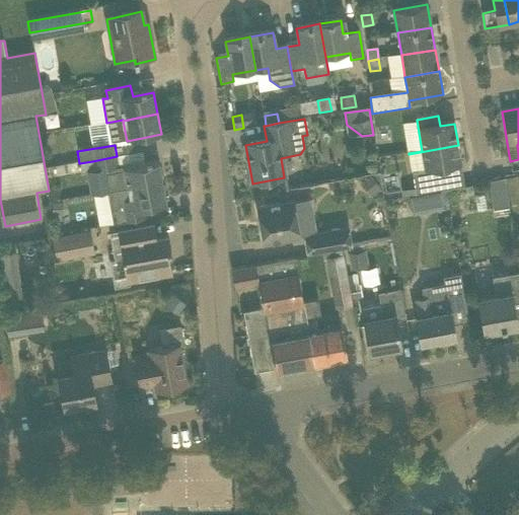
[(425,196),(440,193),(443,192),(439,170),(461,166),(458,145),(409,154),(416,198),(425,196)]
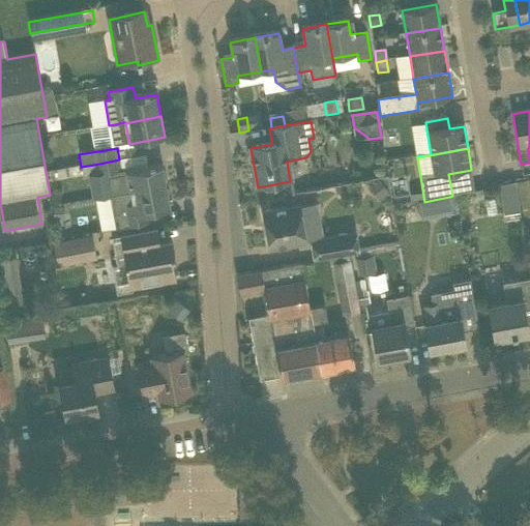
[(97,177),(122,172),(119,159),(94,165),(96,175),(97,177)]
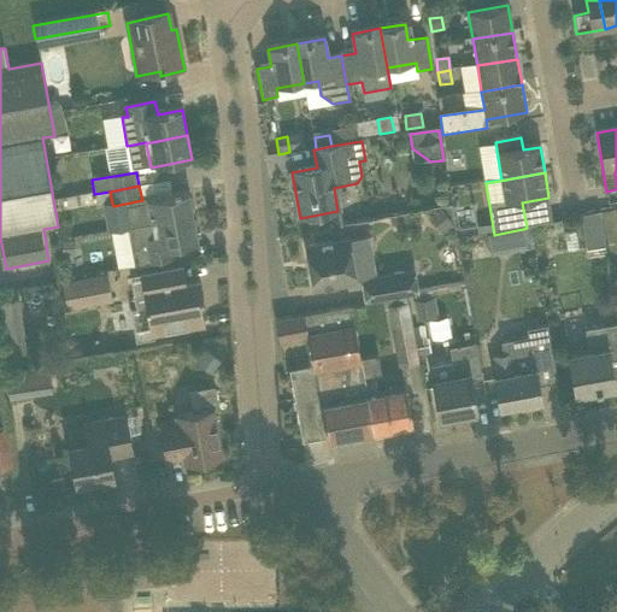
[(124,212),(127,230),(193,218),(189,194),(147,201),(148,205),(123,210),(124,212)]
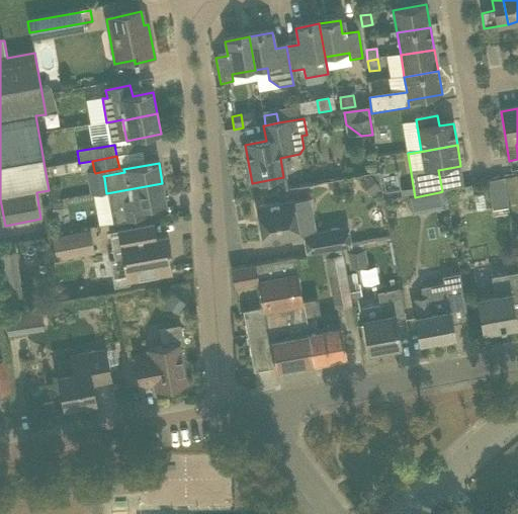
[(370,197),(380,189),(369,176),(359,184),(370,197)]
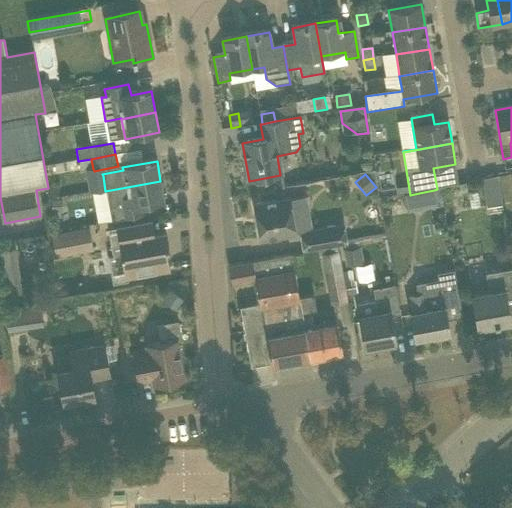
[(486,209),(503,207),(498,178),(481,181),(486,209)]
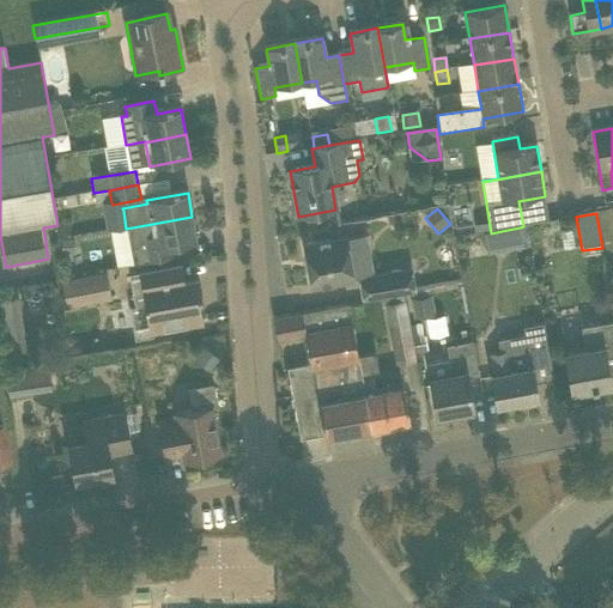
[(133,267),(146,265),(175,260),(173,247),(196,242),(192,217),(126,229),(133,267)]
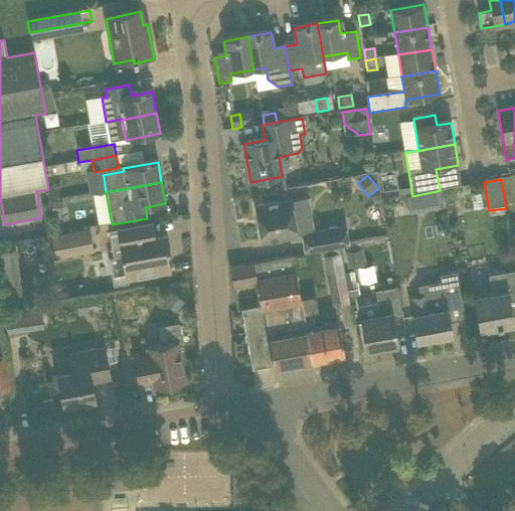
[(437,191),(421,194),(424,213),(440,210),(437,191)]
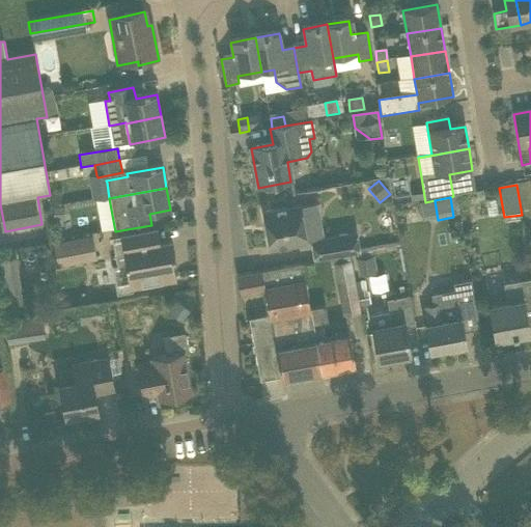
[(54,222),(65,221),(63,207),(53,209),(54,222)]
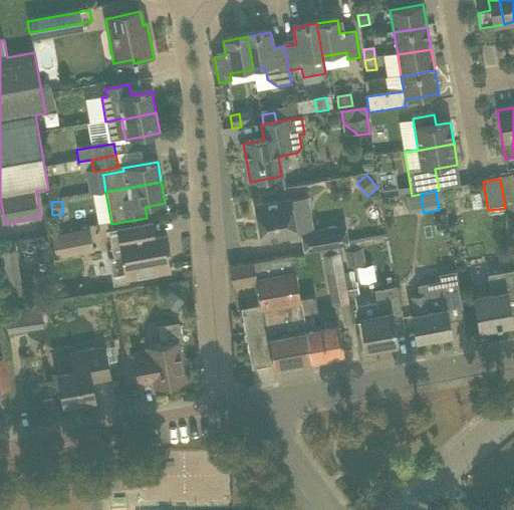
[(261,243),(296,236),(290,201),(255,207),(261,243)]
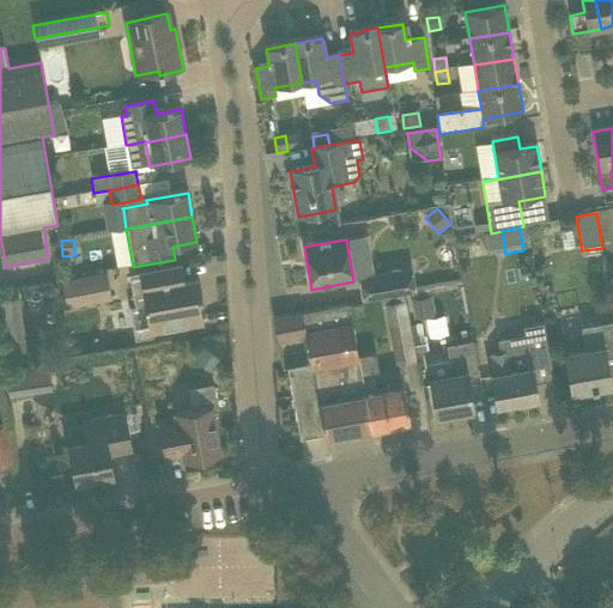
[(183,284),(181,267),(129,277),(135,309),(129,310),(134,341),(152,338),(152,335),(204,326),(199,299),(202,298),(199,280),(183,284)]
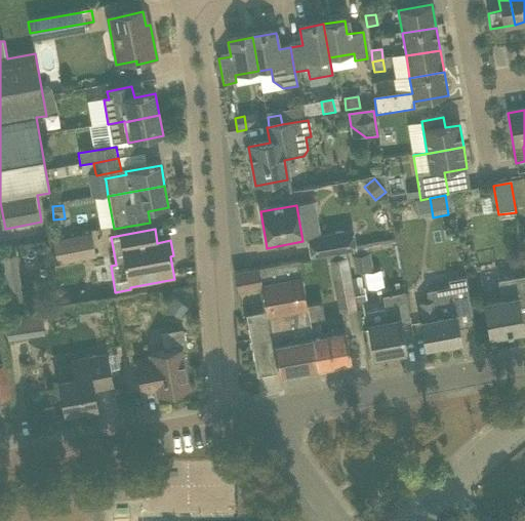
[(311,259),(356,251),(353,232),(308,240),(311,259)]
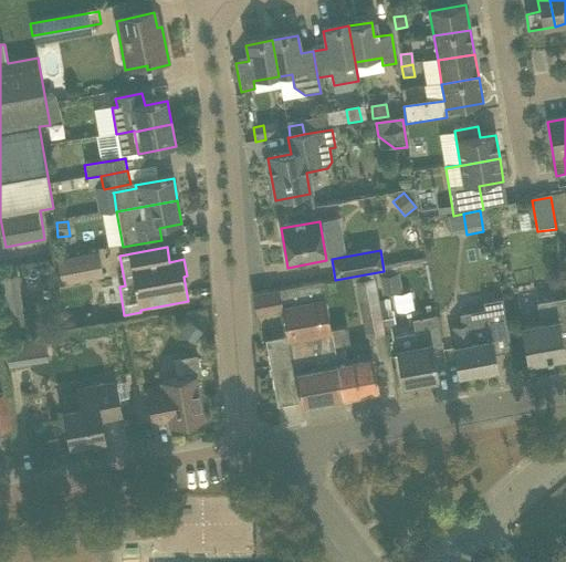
[(61,288),(104,280),(98,253),(56,262),(61,288)]
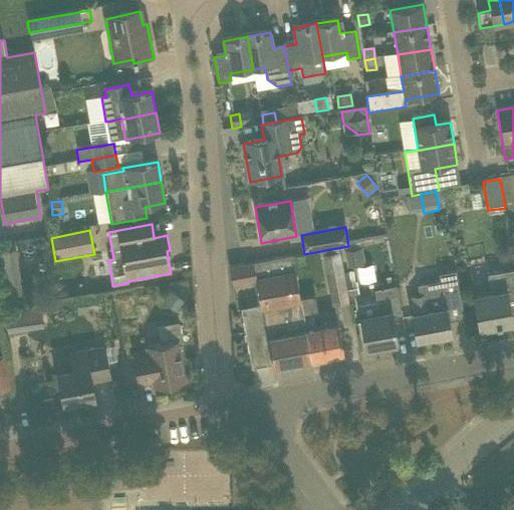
[(365,265),(362,249),(344,253),(347,268),(365,265)]
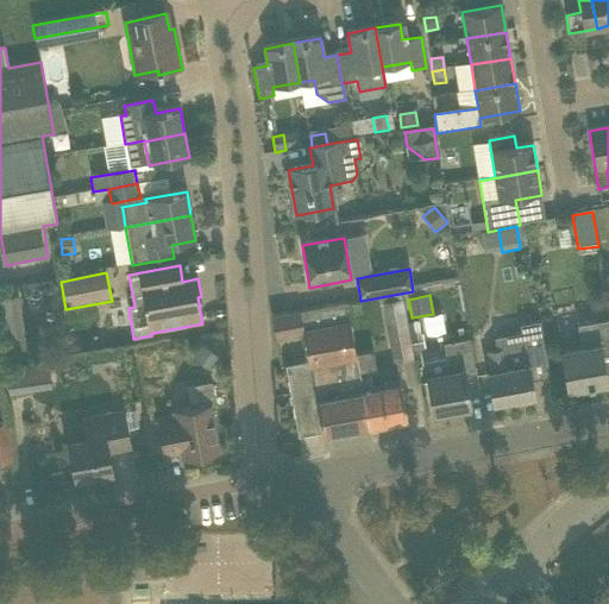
[(394,364),(413,362),(401,296),(383,300),(394,364)]
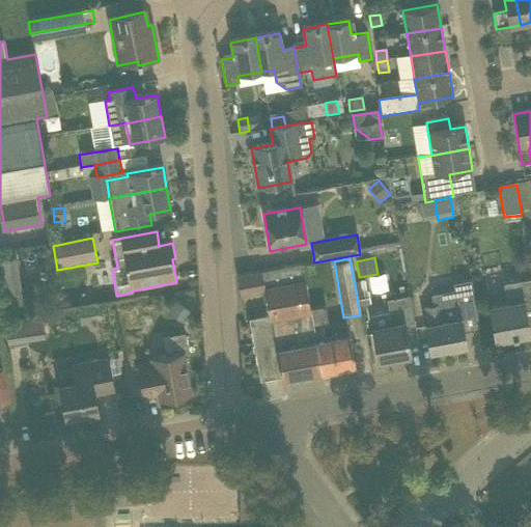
[(9,259),(0,260),(0,270),(11,268),(9,259)]
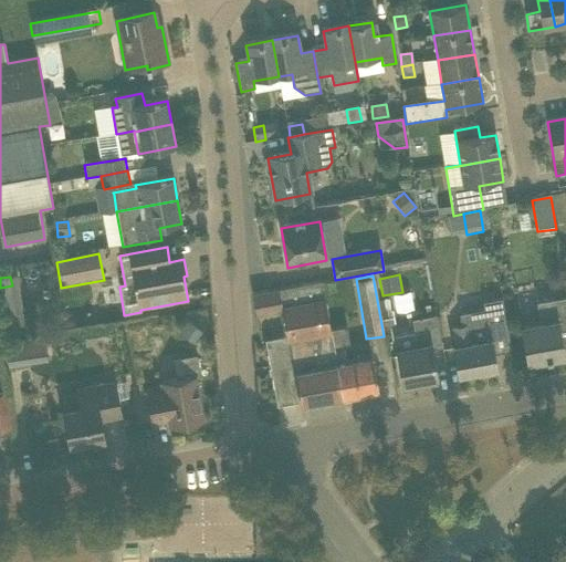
[(283,312),(287,337),(265,342),(278,407),(300,404),(300,405),(344,397),(332,330),(325,291),(323,283),(253,297),(257,316),(283,312)]
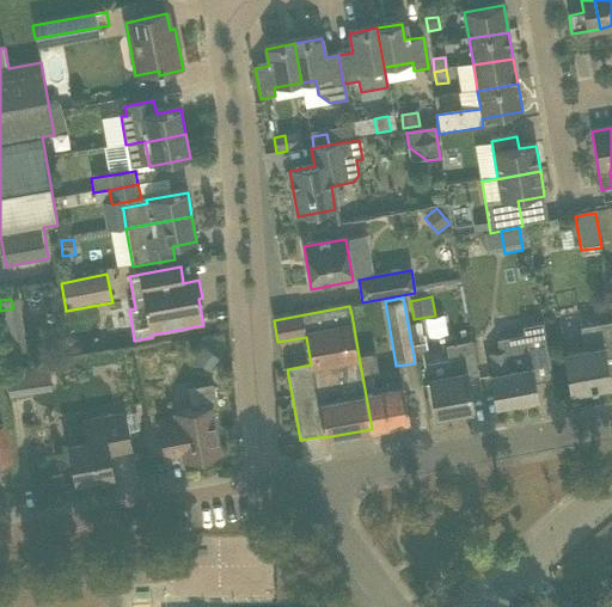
[(610,385),(605,356),(611,354),(611,323),(582,329),(586,350),(565,354),(571,392),(575,391),(574,390),(591,386),(591,388),(598,387),(597,385),(606,384),(607,385),(610,385)]
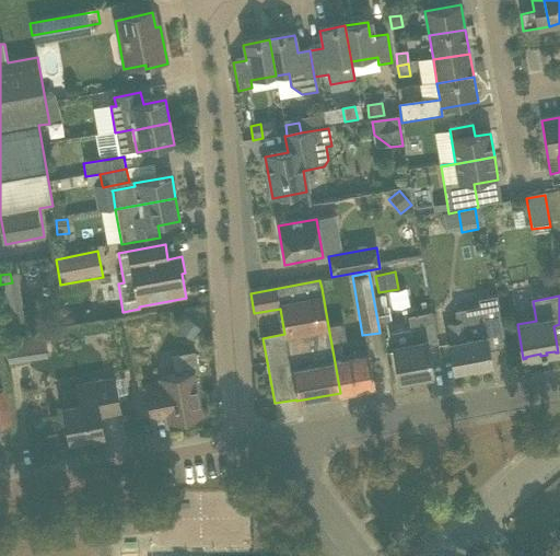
[(502,323),(497,298),(478,301),(479,309),(482,326),(483,326),(502,323)]
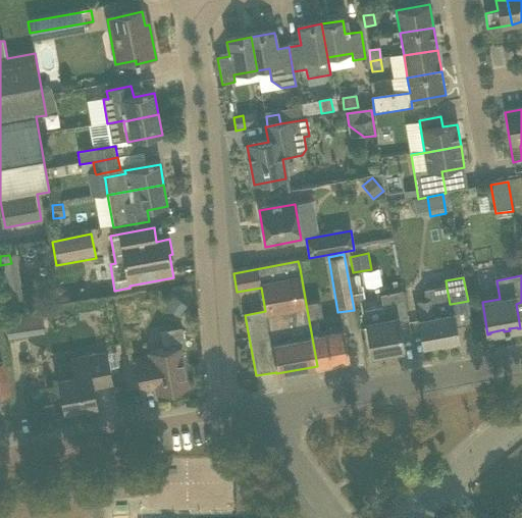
[(355,304),(363,302),(359,286),(351,288),(355,304)]
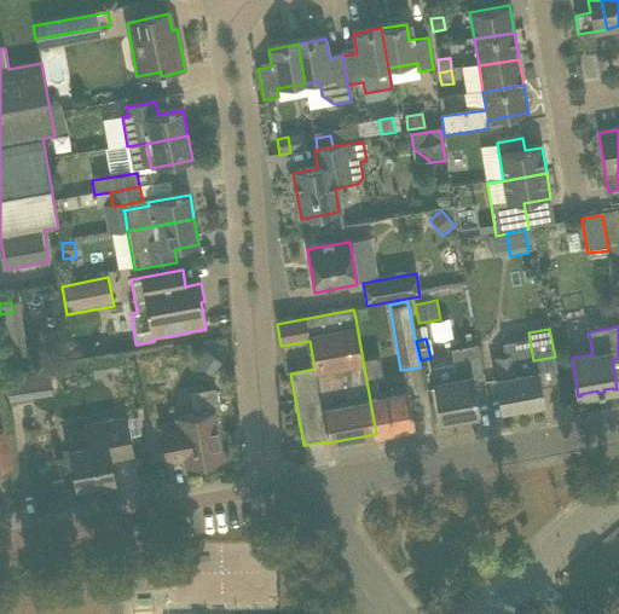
[(478,415),(472,380),(482,378),(478,347),(451,352),(453,365),(433,369),(443,422),(464,417),(464,416),(476,413),(476,415),(478,415)]
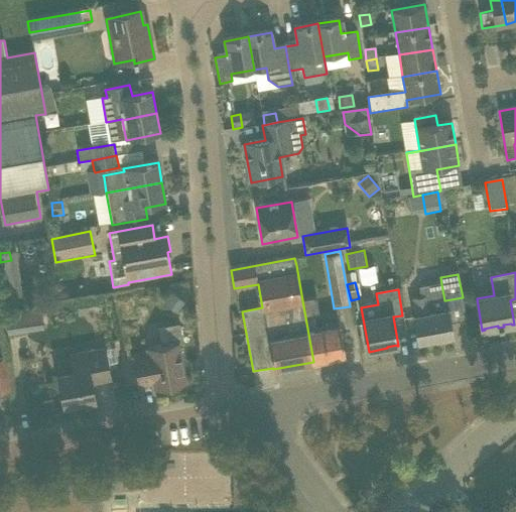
[(416,316),(414,317),(418,342),(436,339),(437,342),(449,339),(448,337),(453,336),(447,311),(447,308),(429,311),(426,297),(420,298),(413,299),(416,316)]
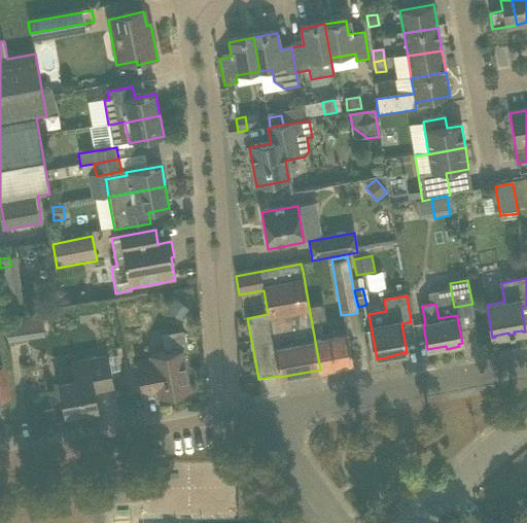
[(323,339),(321,326),(328,325),(324,305),(309,307),(320,370),(352,363),(347,334),(323,339)]
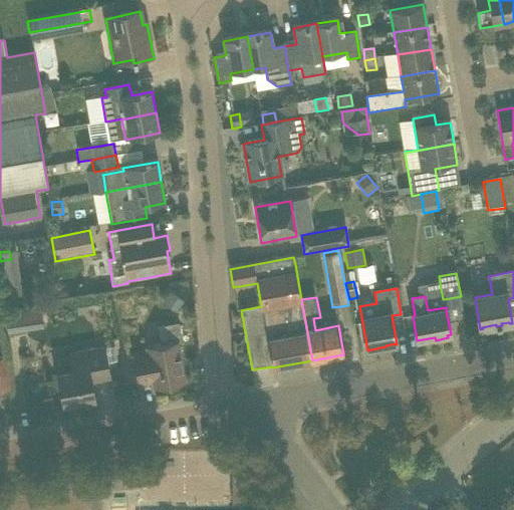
[(5,319),(7,330),(8,334),(24,331),(22,315),(5,318),(5,319)]
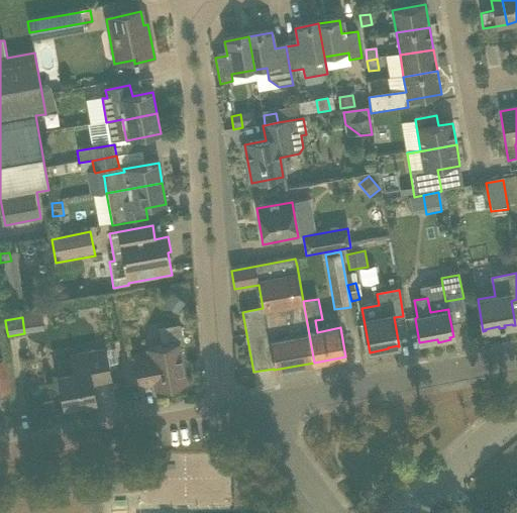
[(156,390),(186,385),(179,345),(161,348),(146,351),(146,353),(134,355),(140,388),(154,385),(156,390)]
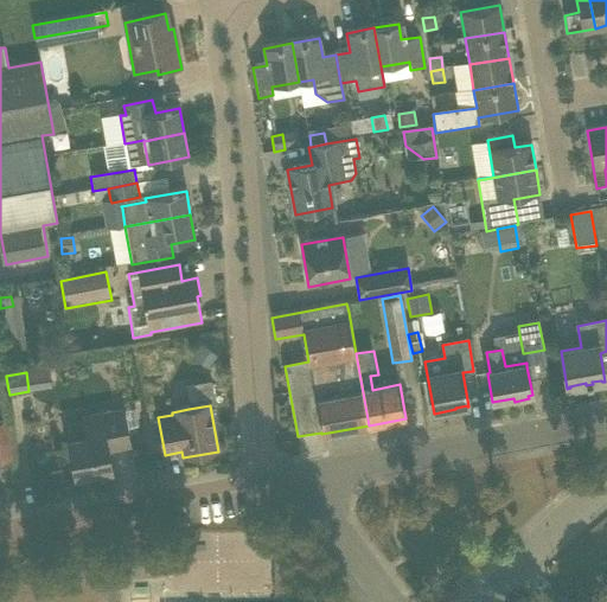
[(76,478),(112,471),(108,452),(129,448),(122,412),(84,420),(88,439),(69,442),(76,478)]
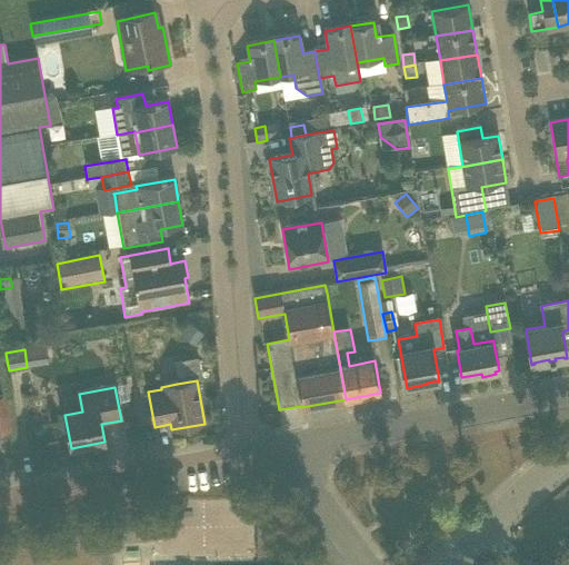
[(0,434),(11,433),(5,397),(0,397),(0,434)]
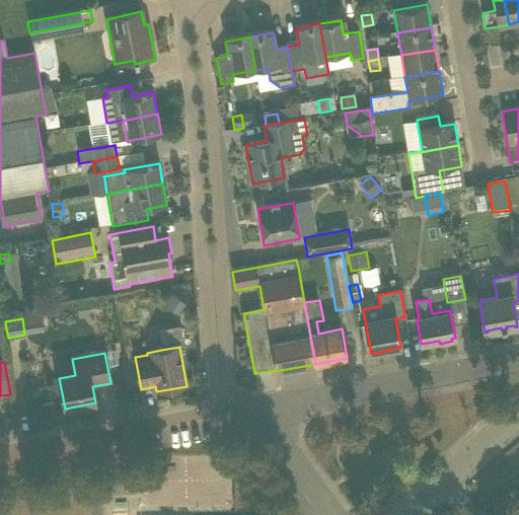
[(234,476),(234,498),(234,511),(251,510),(251,476),(246,476),(245,455),(229,455),(229,476),(234,476)]
